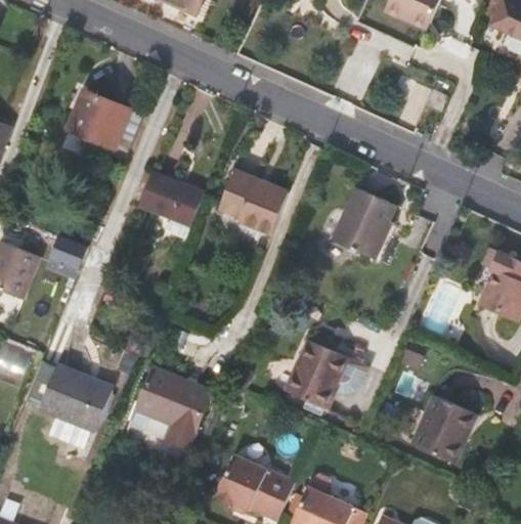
[(200,0),(161,0),(193,13),(200,0)]
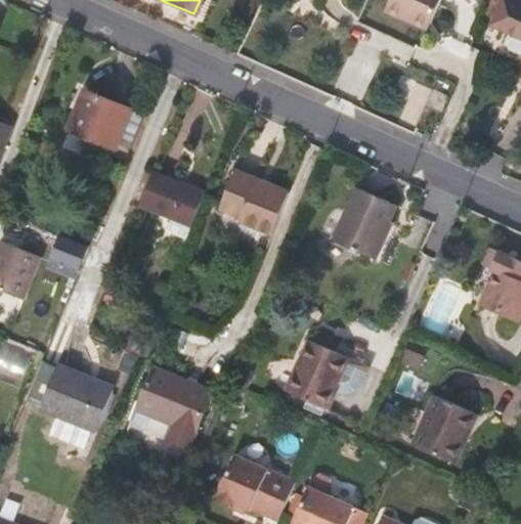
[(388,0),(383,12),(413,25),(416,17),(429,23),(438,0),(388,0)]
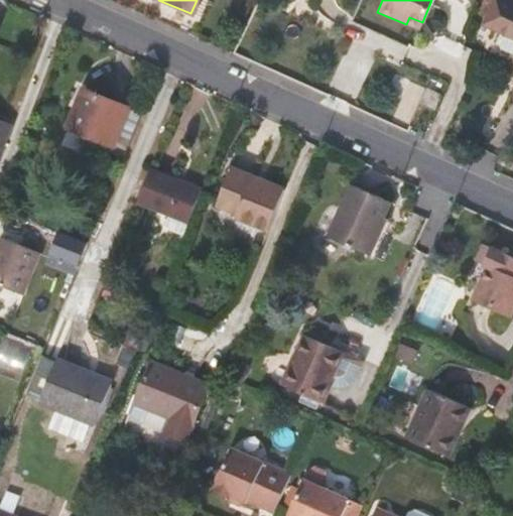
[(512,3),(505,0),(490,0),(480,25),(512,39),(512,3)]
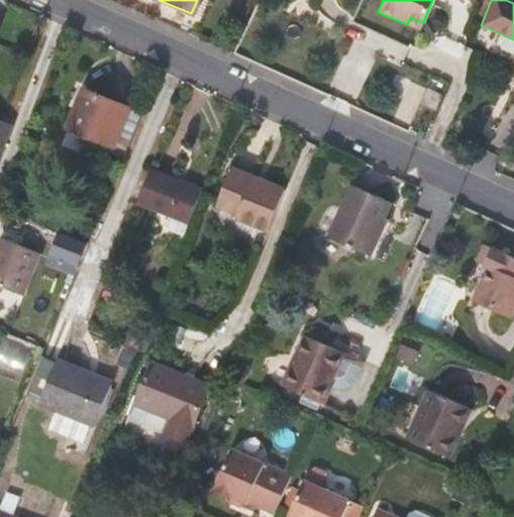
[(419,30),(423,22),(410,17),(407,24),(419,30)]
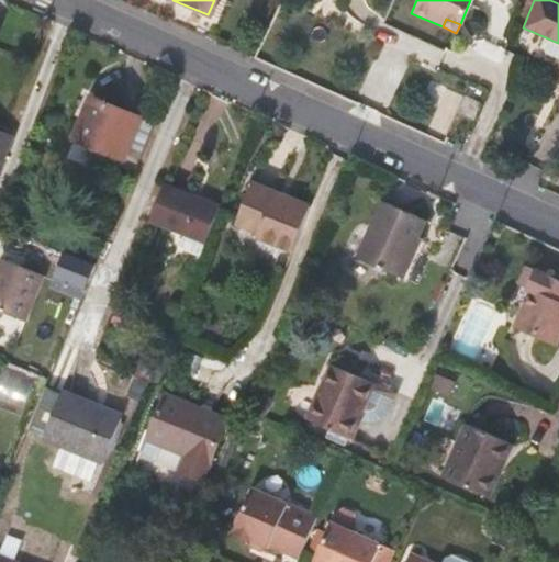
[(478,104),(464,98),(456,113),(470,120),(478,104)]
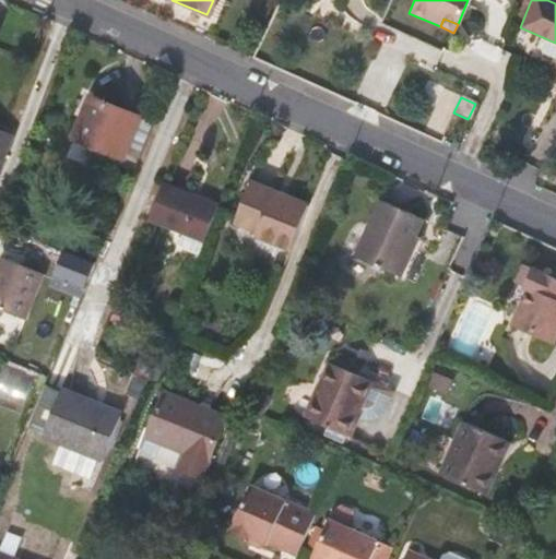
[(139,118),(89,98),(70,139),(121,159),(139,118)]
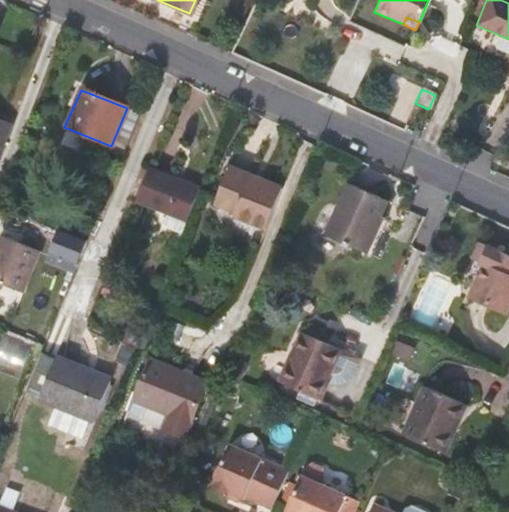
[(137,113),(127,108),(111,146),(121,150),(137,113)]
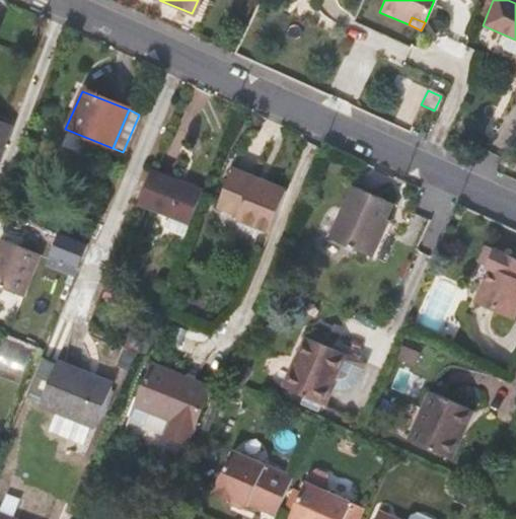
[(276,210),(284,191),(231,170),(216,207),(235,215),(234,218),(268,231),(276,210)]
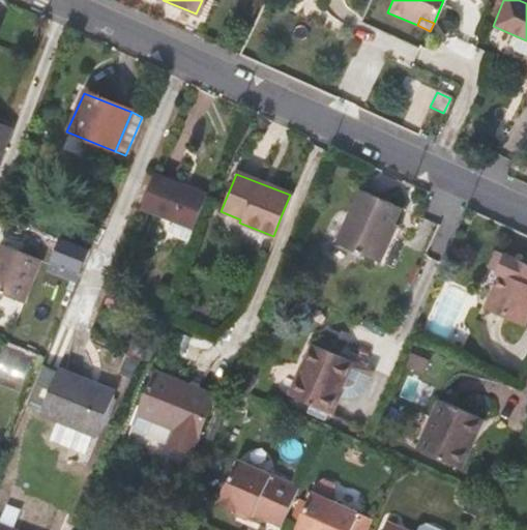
[(192,229),(205,196),(152,175),(139,208),(192,229)]
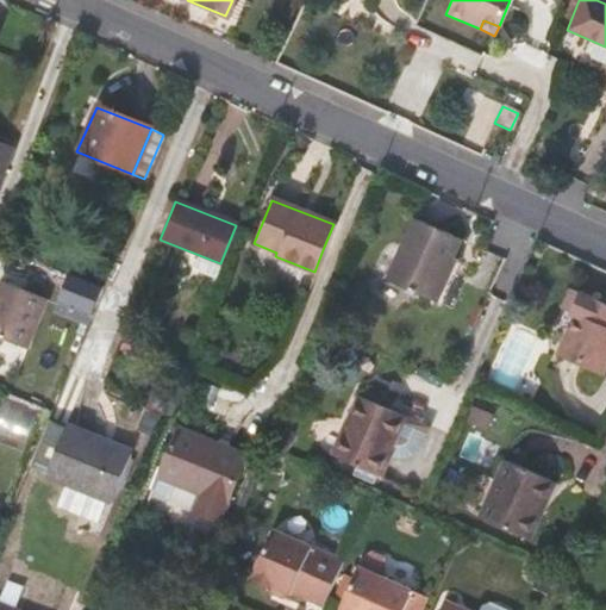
[(462,237),(417,217),(388,278),(433,298),(462,237)]
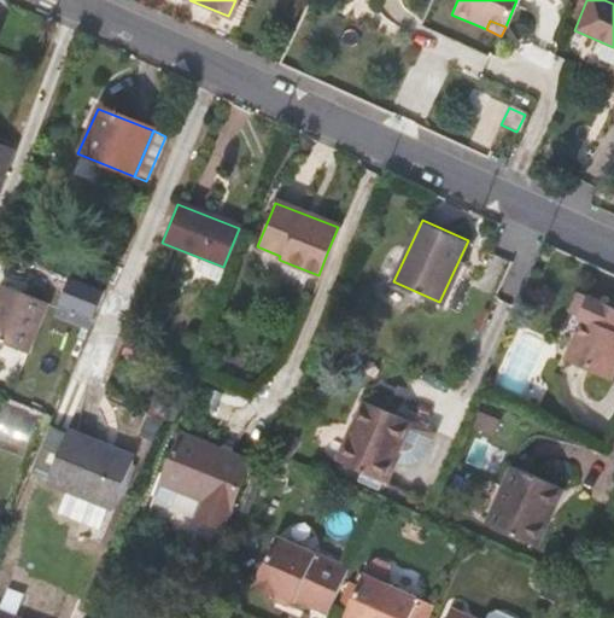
[(187,256),(183,269),(220,280),(224,268),(187,256)]
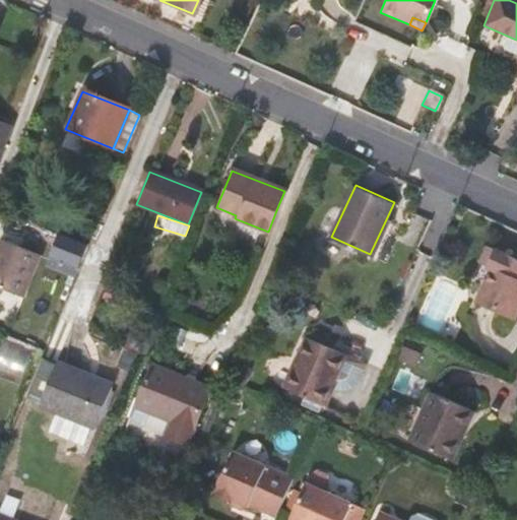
[(50,259),(79,265),(85,242),(56,235),(50,259)]
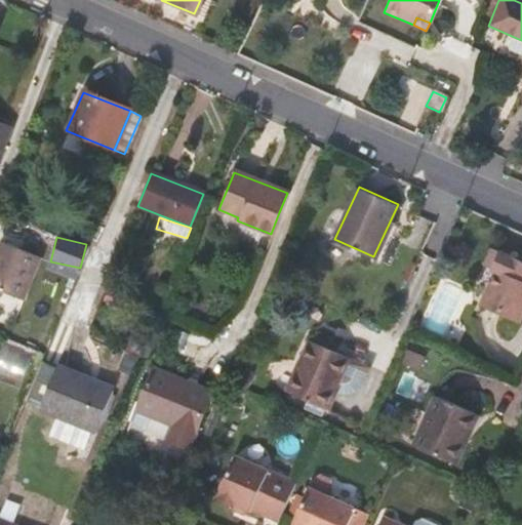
[(36,256),(0,242),(0,292),(18,300),(36,256)]
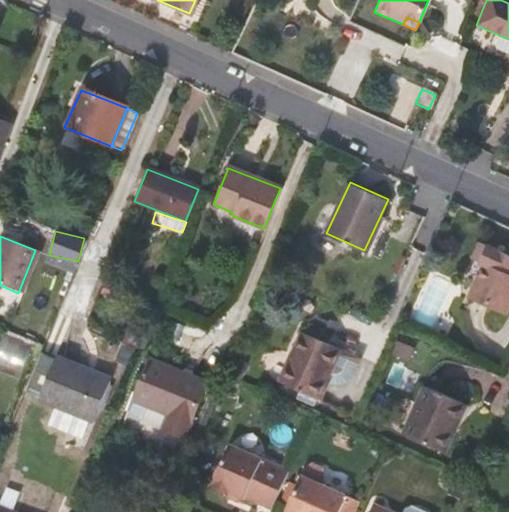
[(508,300),(508,258),(480,246),(473,262),(483,267),(468,299),(502,316),(508,300)]
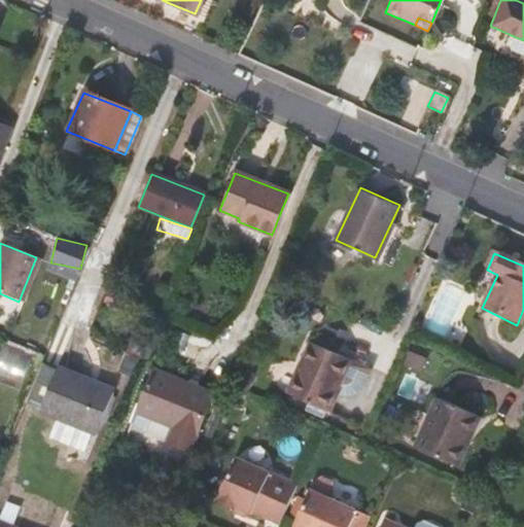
[(120,292),(108,288),(101,305),(112,310),(120,292)]
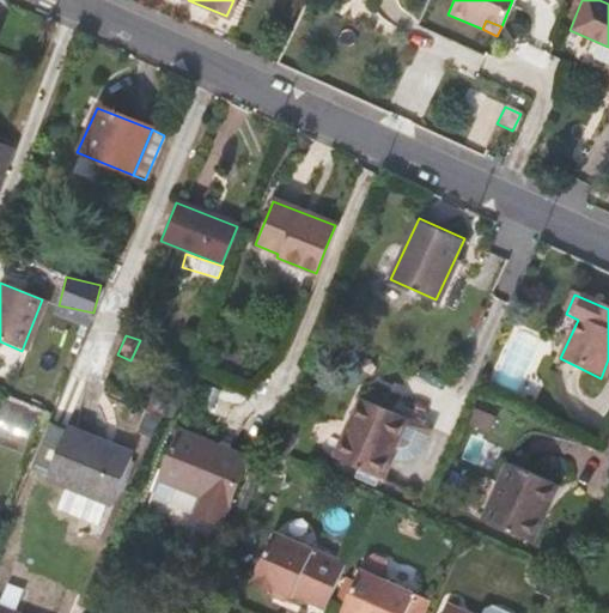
[(36,408),(1,394),(0,398),(0,431),(23,442),(36,408)]
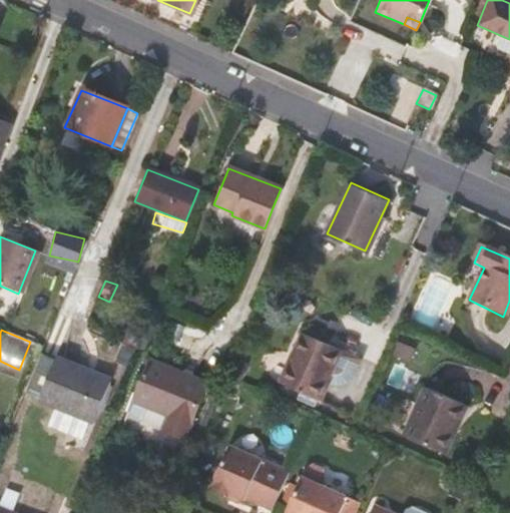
[(125,333),(121,345),(134,350),(139,339),(125,333)]
